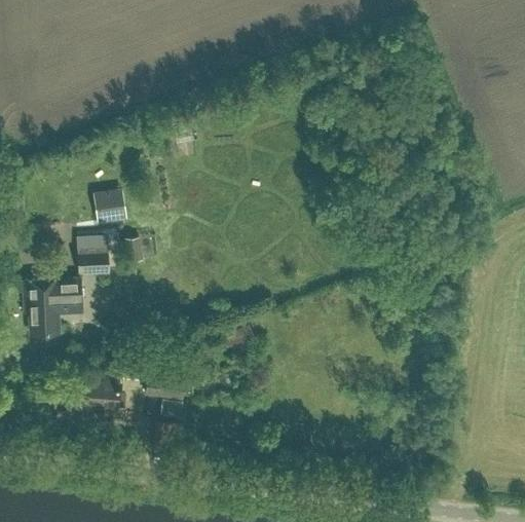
[(126,220),(122,189),(92,193),(97,224),(126,220)]
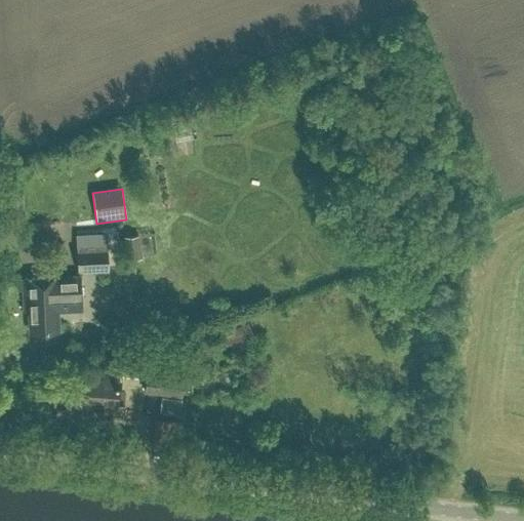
[(117,268),(115,248),(76,250),(78,275),(108,273),(108,269),(117,268)]
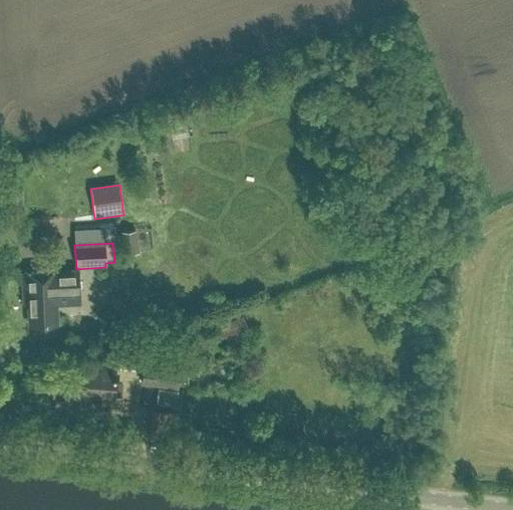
[(77,282),(77,272),(22,274),(23,305),(28,305),(28,325),(56,324),(55,296),(60,296),(59,283),(77,282)]
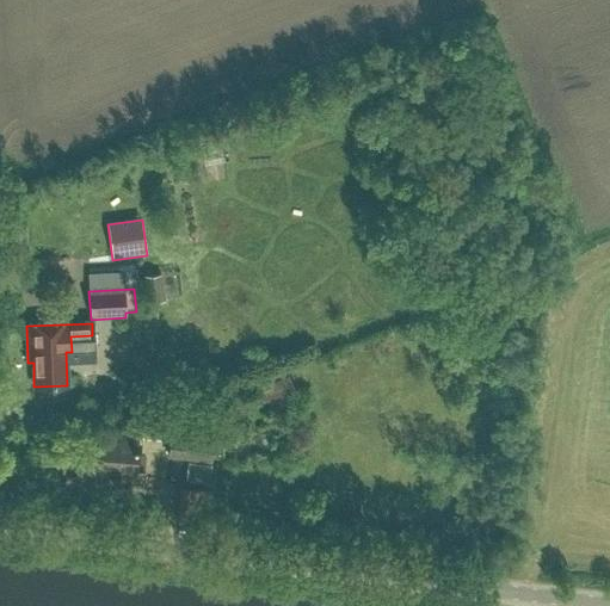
[(78,352),(100,351),(99,335),(76,336),(78,352)]
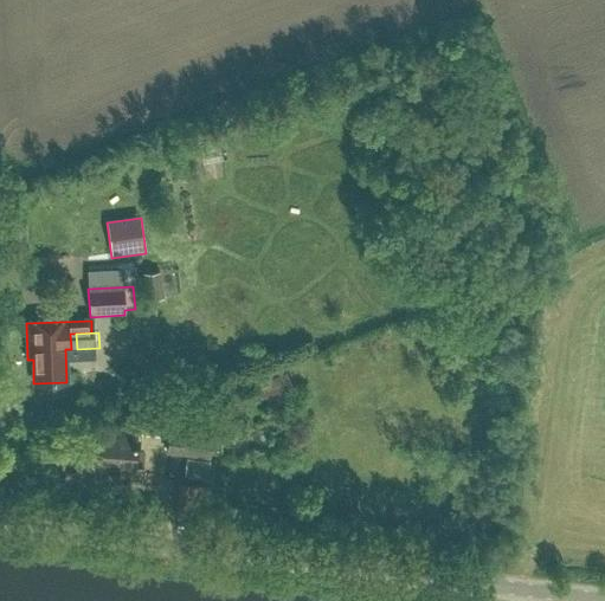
[(212,435),(171,430),(167,456),(208,460),(212,435)]
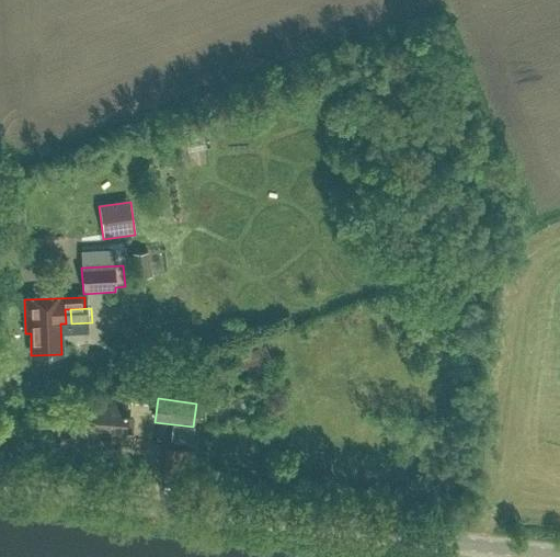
[(126,409),(94,407),(93,420),(61,418),(59,447),(106,451),(107,434),(124,435),(126,409)]
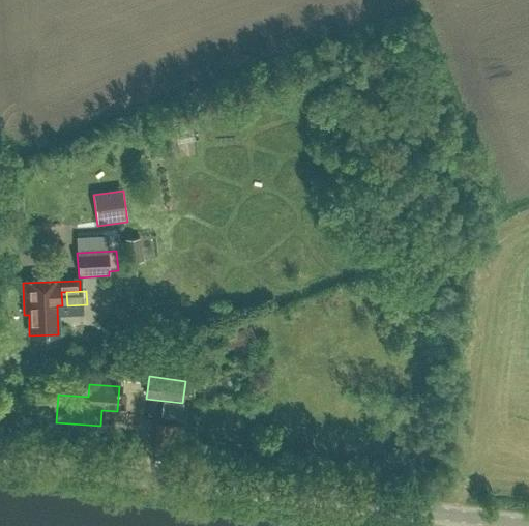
[(182,405),(163,403),(160,418),(180,420),(182,405)]
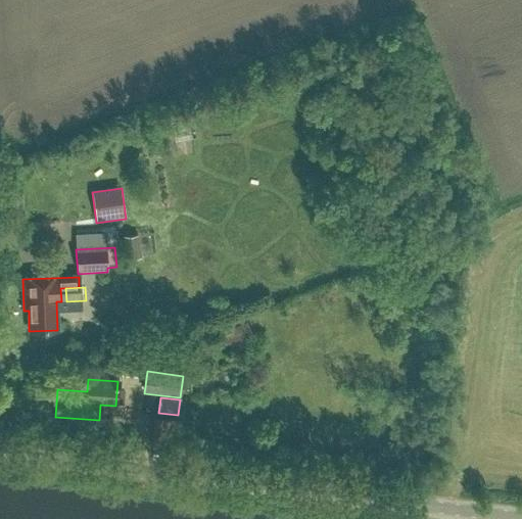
[(157,422),(158,441),(183,440),(182,421),(157,422)]
